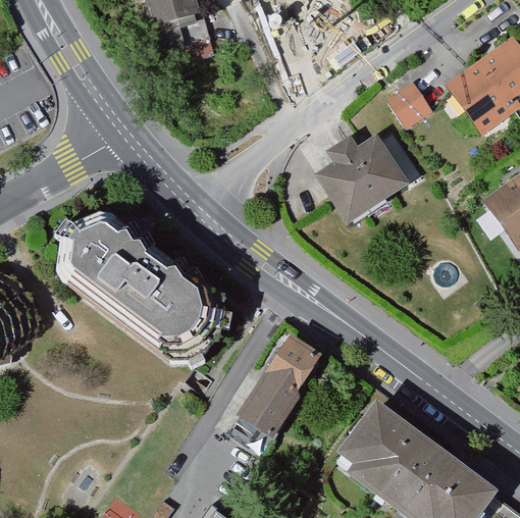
[(146,0),(156,32),(205,19),(200,0),(146,0)]
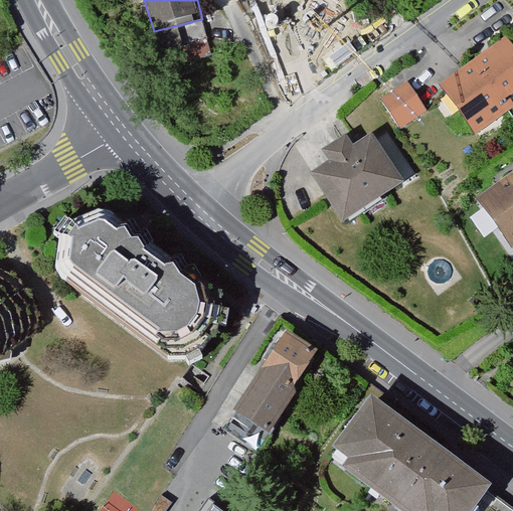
[(202,19),(154,31),(161,58),(209,46),(202,19)]
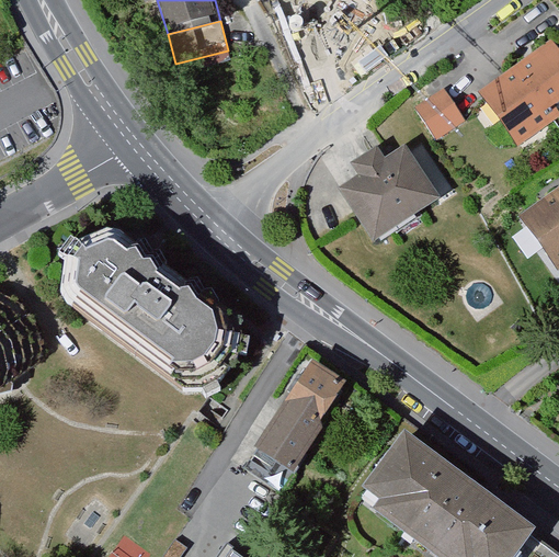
[(558,54),(549,42),(514,64),(552,121),(558,116),(558,54)]
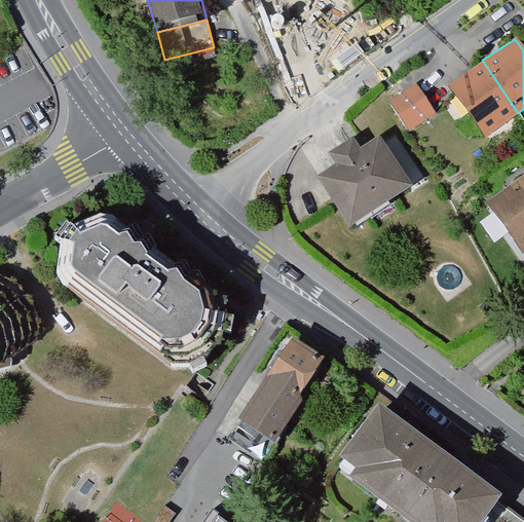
[(447,83),(486,137),(518,113),(482,60),(447,83)]
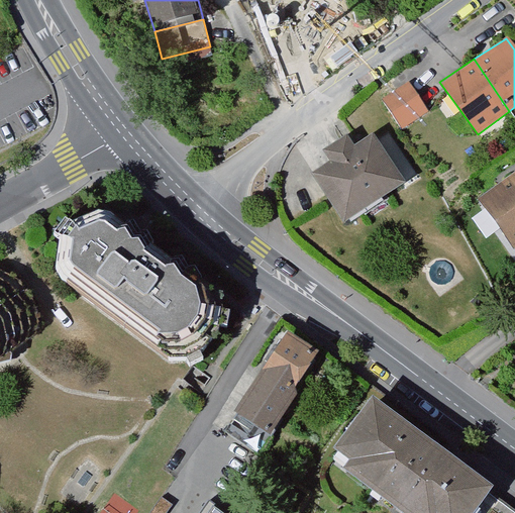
[(379,100),(389,116),(418,98),(407,81),(379,100)]
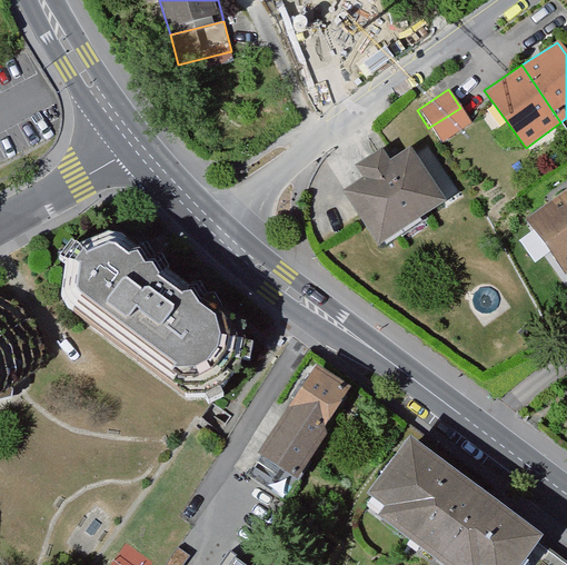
[(460,108),(428,128),(439,146),(471,126),(460,108)]
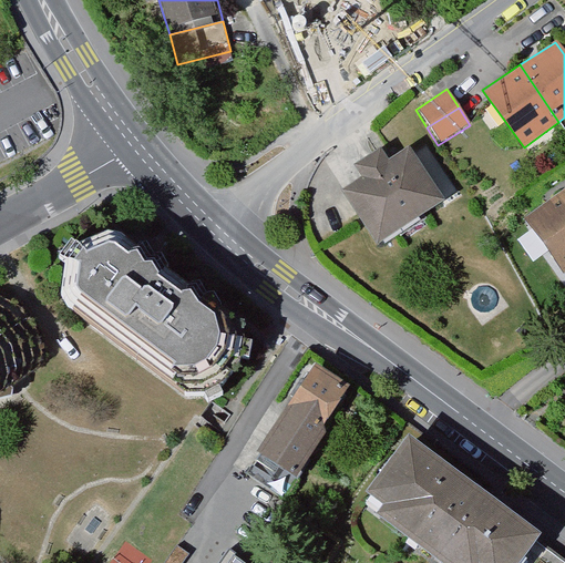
[(346,194),(380,245),(448,201),(414,150),(393,164),(384,151),(359,169),(367,180),(346,194)]
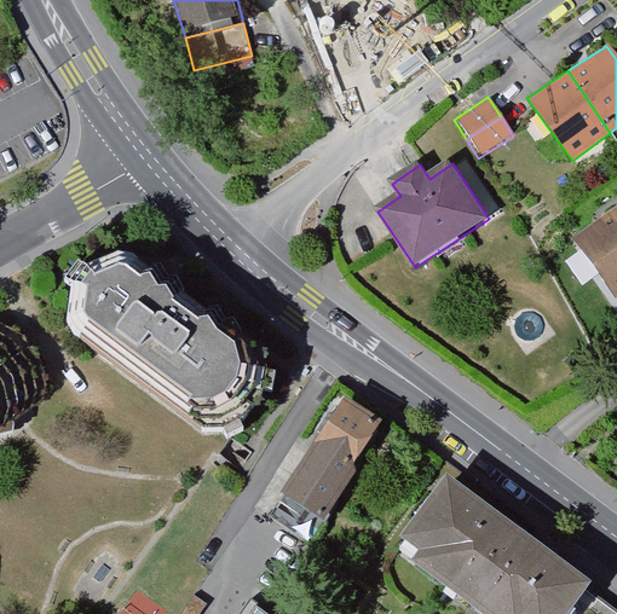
[(576,243),(616,295),(616,216),(616,215),(576,243)]
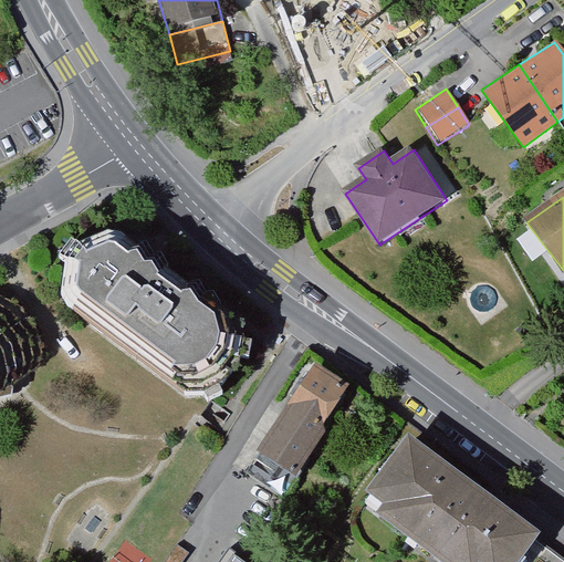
[(55,276),(60,291),(166,374),(181,375),(196,372),(209,362),(217,349),(220,331),(217,311),(117,232),(100,229),(80,232),(66,243),(58,258),(55,276)]
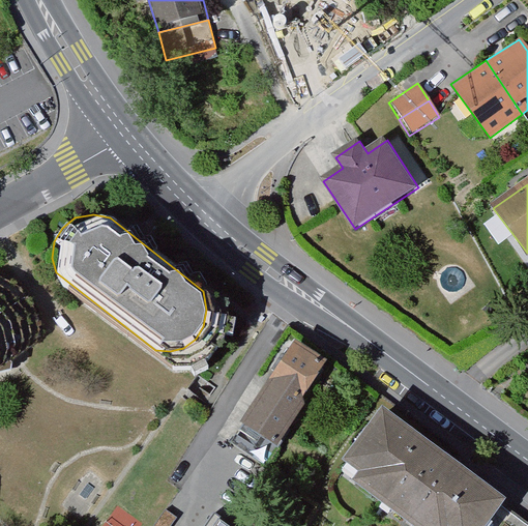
[(0,364),(13,354),(32,340),(29,313),(17,291),(0,275),(0,364)]
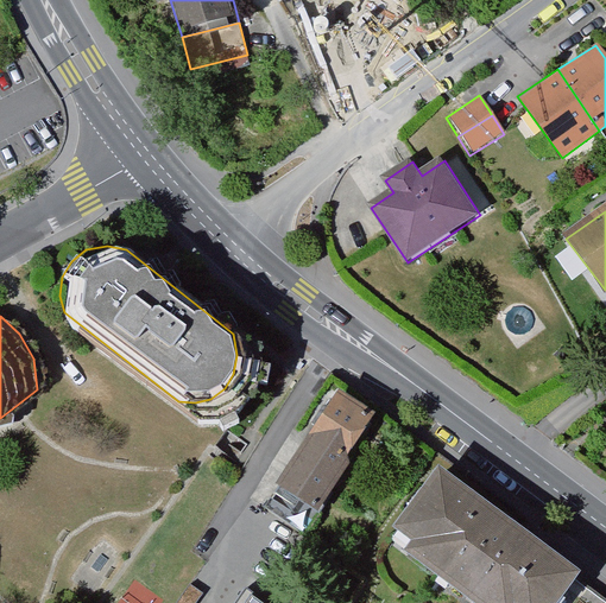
[(372,420),(332,391),(271,475),(279,481),(311,503),(372,420)]
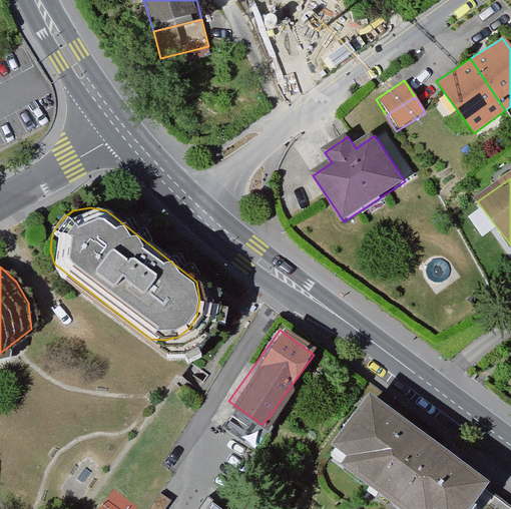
[(461,508),(486,477),(368,392),(324,452),(325,453),(402,508),(461,508)]
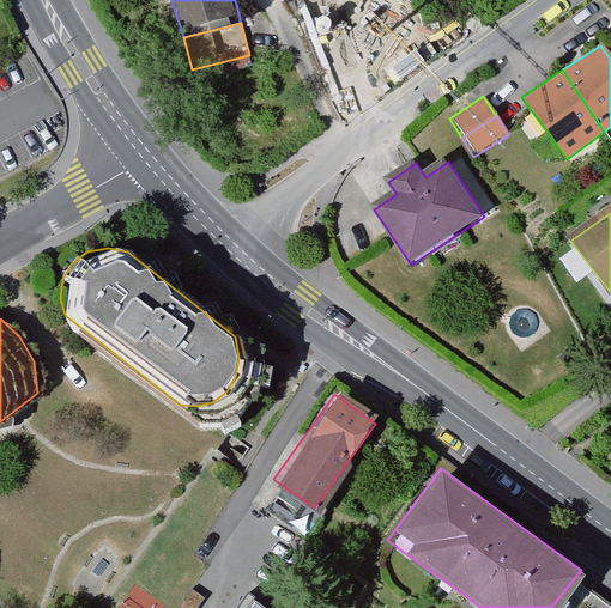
[(316,510),(282,485),(270,499),(302,529),(316,510)]
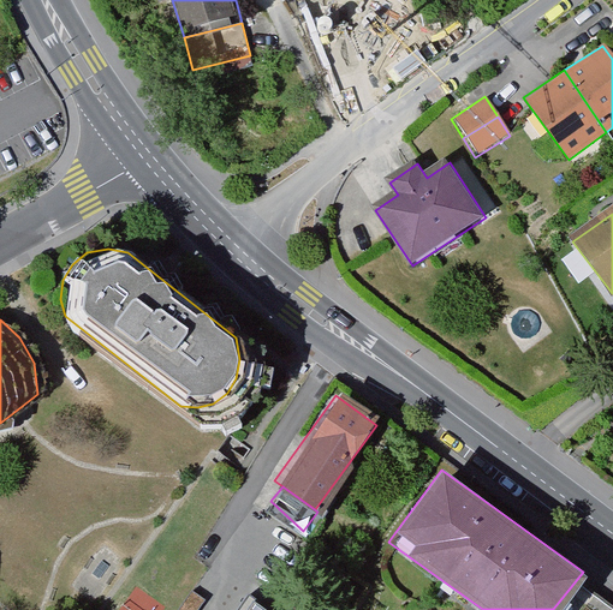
[(271,501),(266,496),(237,527),(275,564),(303,531),(271,501)]
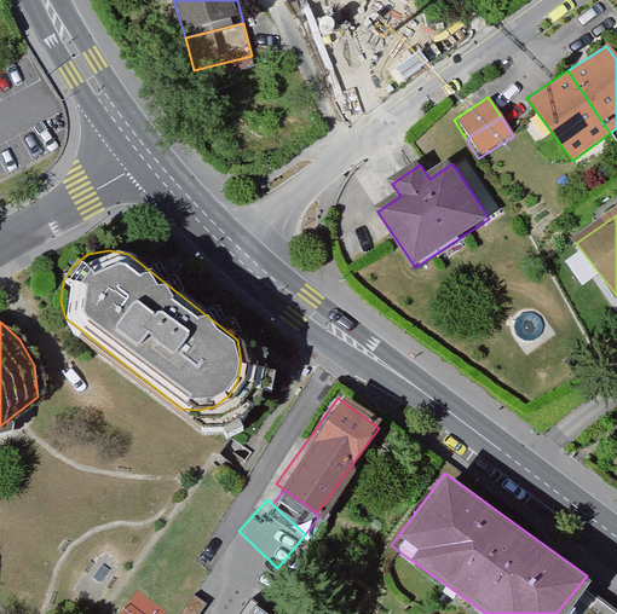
[(174,613),(194,613),(205,600),(191,590),(174,613)]
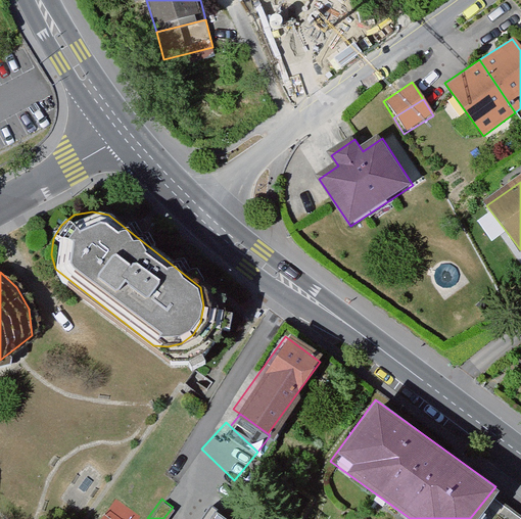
[(229,518),(215,509),(206,518),(229,518)]
